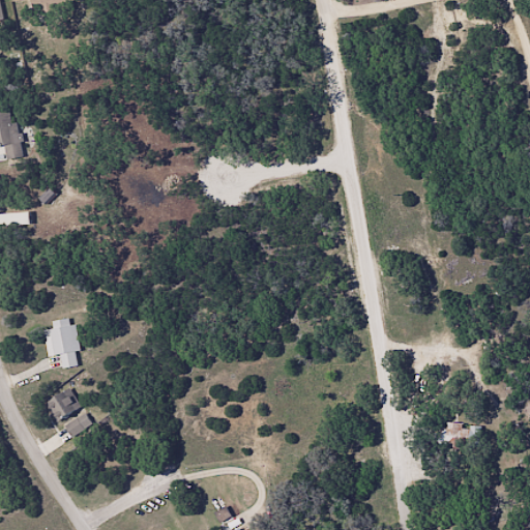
[(5,159),(22,157),(17,122),(10,123),(7,106),(0,107),(0,145),(3,145),(5,159)]
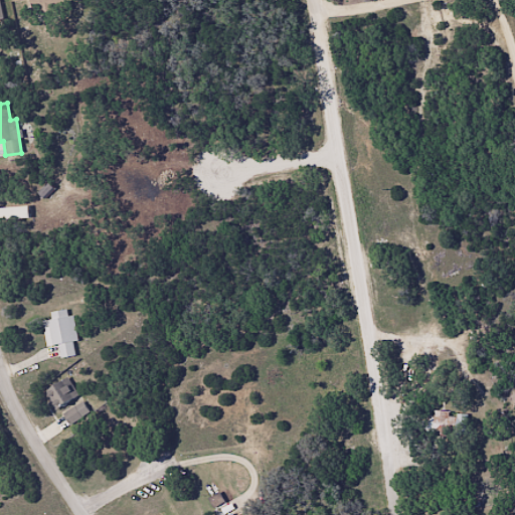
[(49,312),(50,321),(42,323),(46,347),(58,345),(60,357),(73,355),(71,343),(75,342),(70,309),(49,312)]
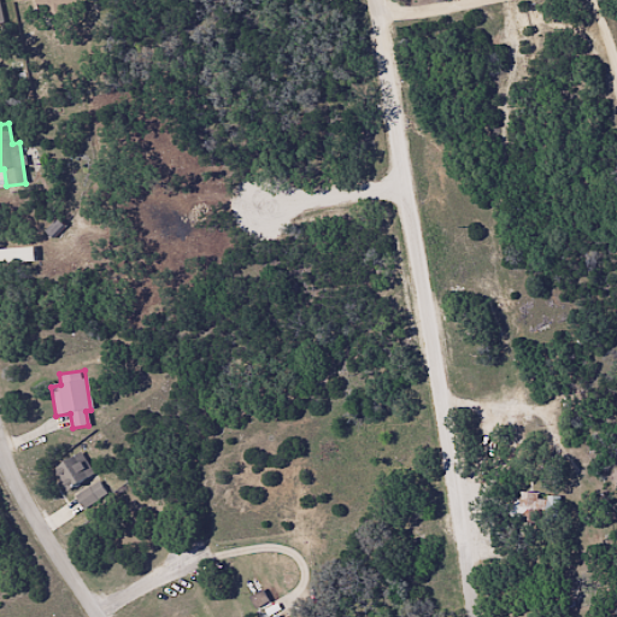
[(65,492),(94,475),(80,452),(52,469),(65,492)]
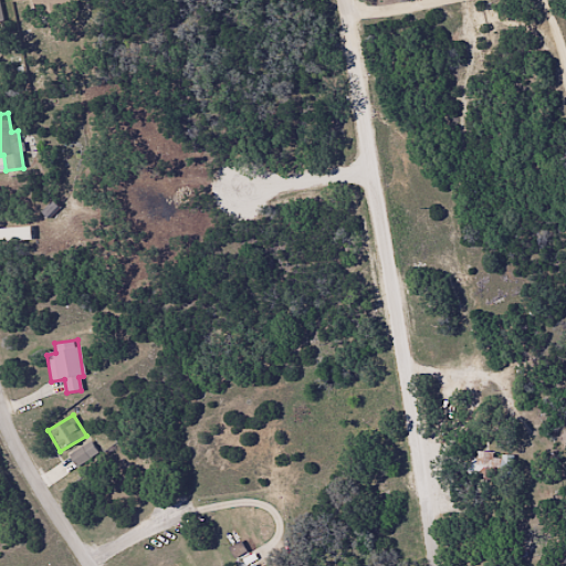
[(87,459),(80,449),(69,457),(76,468),(87,459)]
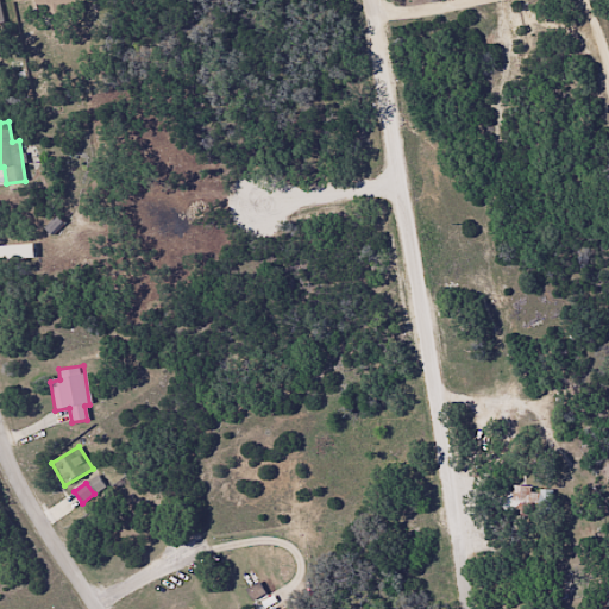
[(551,488),(508,488),(507,516),(551,516),(551,488)]
